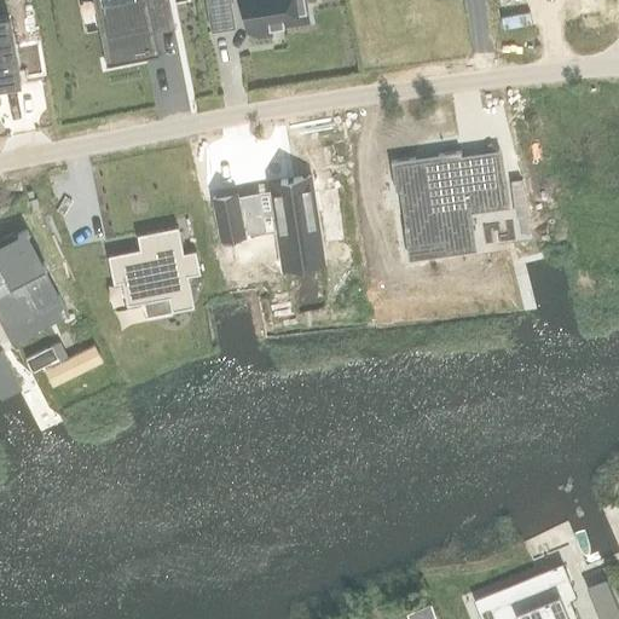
[(99,0),(113,67),(160,57),(149,5),(168,1),(167,0),(99,0)]
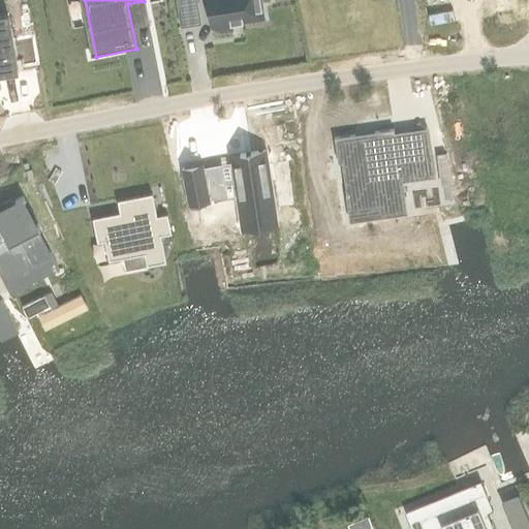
[(208,0),(210,8),(208,8),(211,26),(220,33),(232,31),(231,23),(263,18),(260,0),(208,0)]
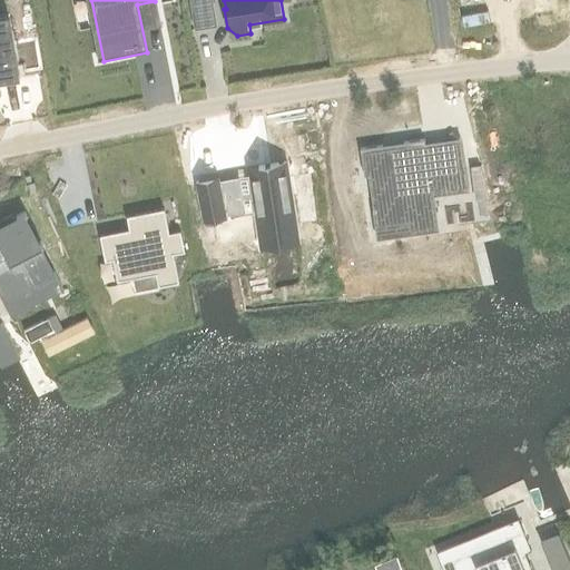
[(0,86),(10,84),(21,81),(8,17),(0,18),(0,86)]
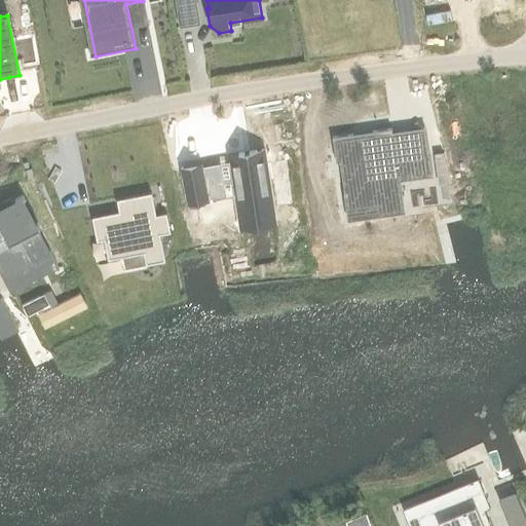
[(351,135),(331,138),(335,162),(339,161),(346,210),(380,204),(378,195),(401,191),(399,180),(431,175),(428,154),(414,156),(410,129),(391,133),(391,128),(372,132),(372,136),(352,139),(351,135)]
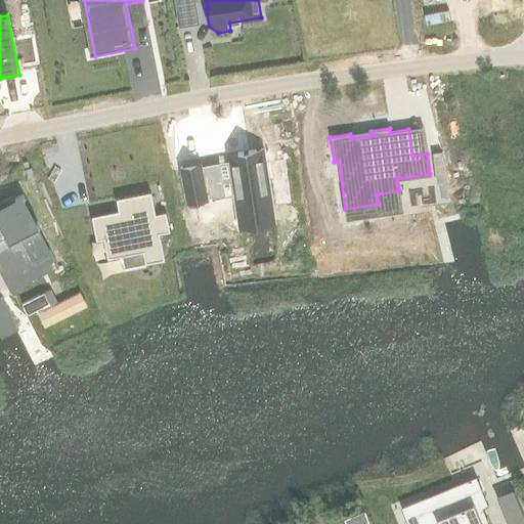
[(264,148),(227,155),(237,215),(273,209),(264,148)]
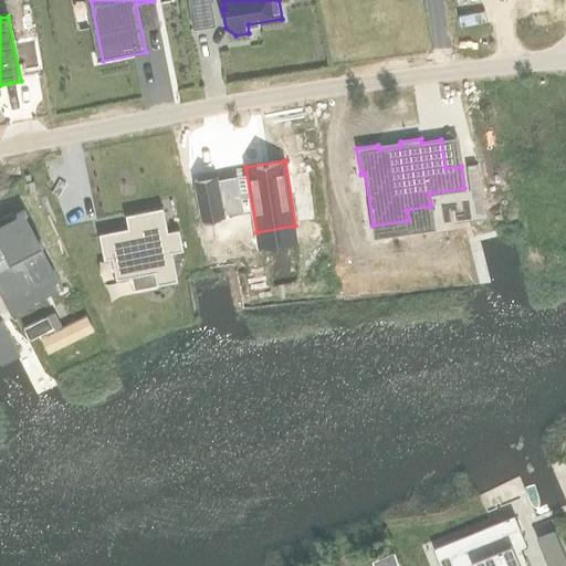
[(477,165),(468,166),(472,198),(484,197),(484,191),(477,165)]
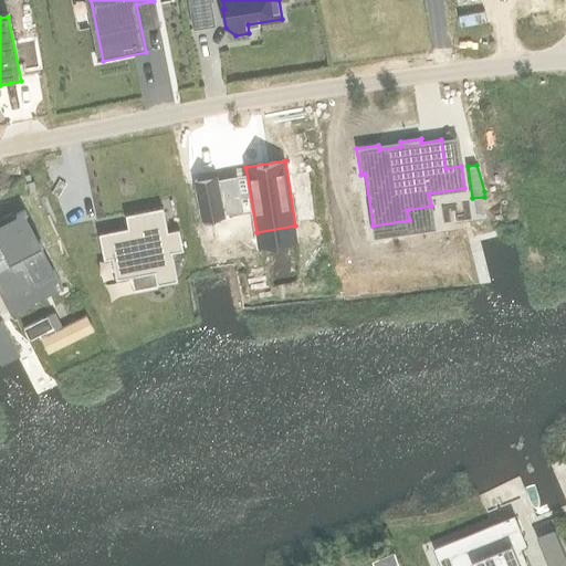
[(217,177),(195,181),(202,222),(224,218),(217,177)]
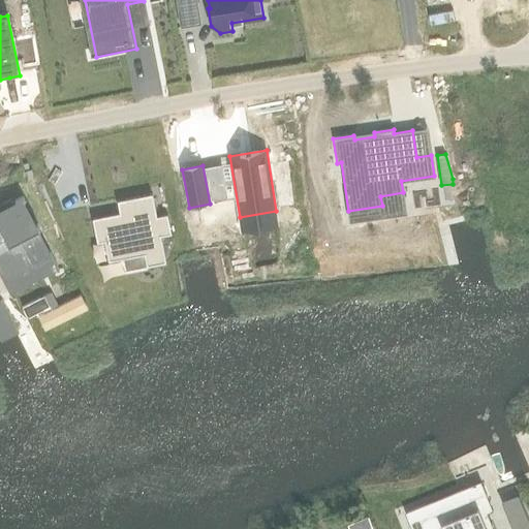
[(126,210),(90,216),(95,241),(101,240),(102,245),(103,245),(106,259),(142,252),(144,265),(164,260),(161,249),(162,249),(159,235),(170,232),(166,212),(155,214),(153,207),(154,207),(151,191),(123,197),(126,210)]
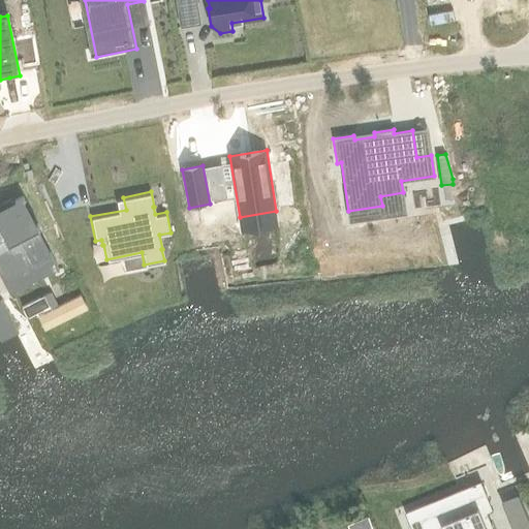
[(0,260),(9,278),(52,256),(38,230),(40,229),(24,197),(22,198),(17,201),(16,198),(10,200),(12,204),(0,209),(0,260)]
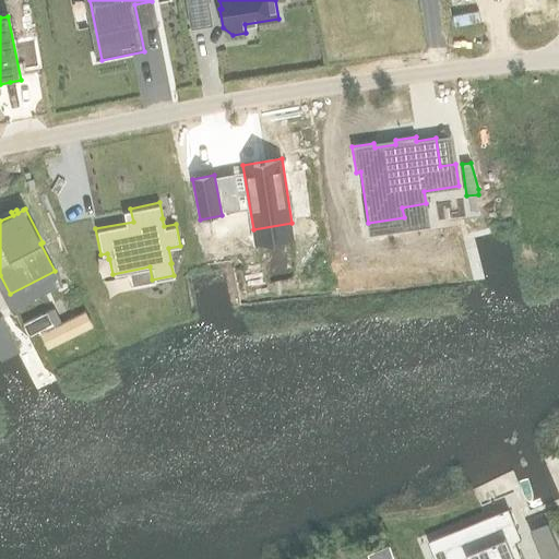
[(47,312),(24,324),(30,335),(52,324),(47,312)]
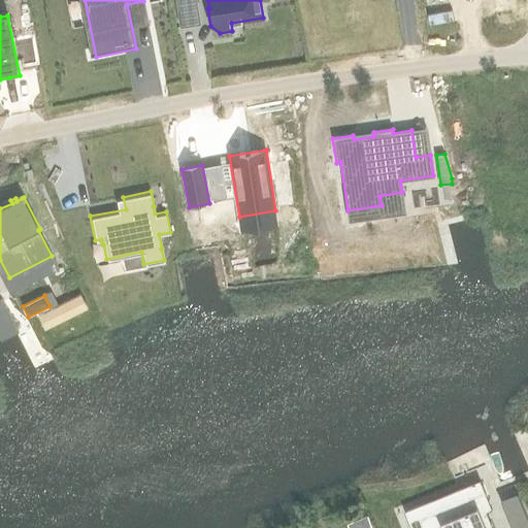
[(80,295),(38,316),(44,330),(88,308),(80,295)]
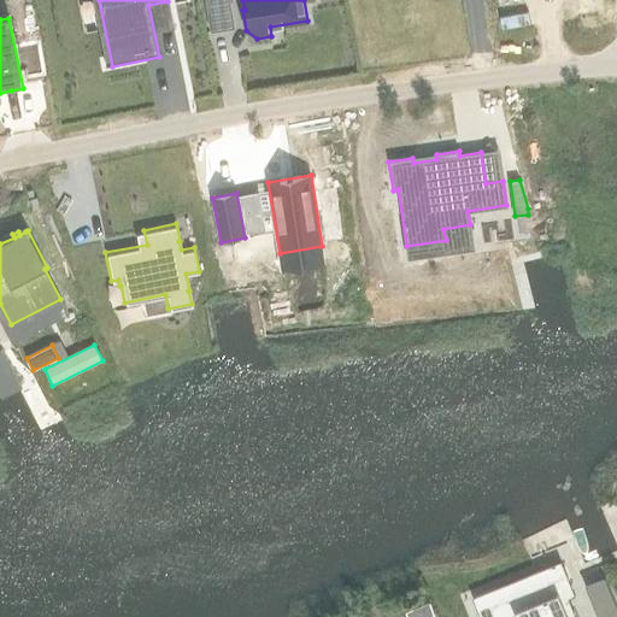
[(6,354),(0,357),(0,395),(1,398),(23,387),(6,354)]
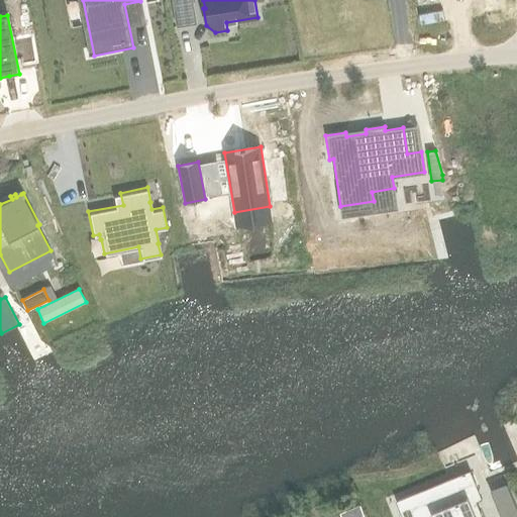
[(457,490),(408,509),(410,516),(482,516),(477,503),(482,501),(471,472),(452,478),(457,490)]
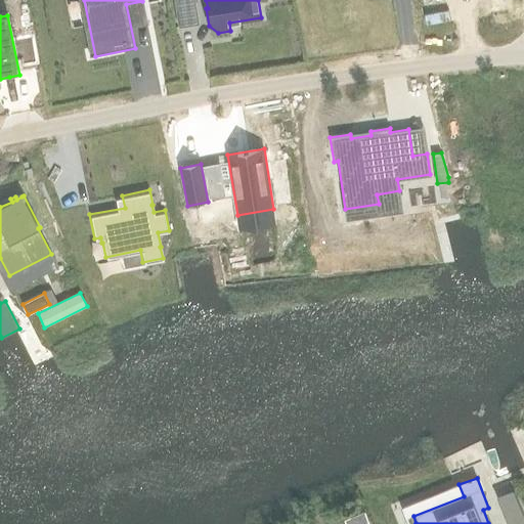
[(523,523),(523,513),(519,501),(501,508),(508,523),(523,523)]
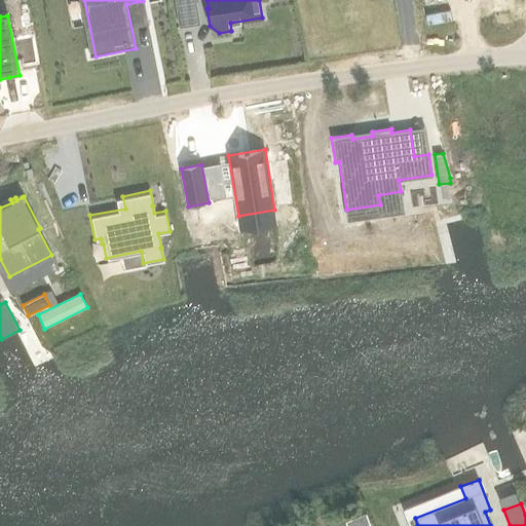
[(355,519),(359,525),(370,525),(366,515),(355,519)]
